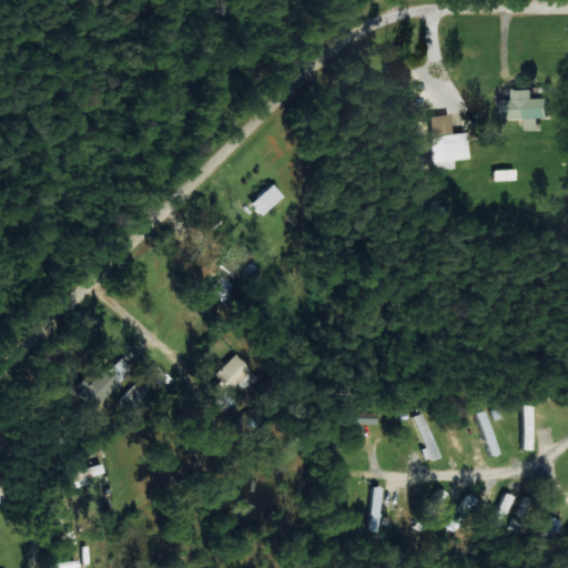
[(505,119),(528,118),(528,130),(541,129),(541,118),(551,118),(551,98),(536,98),(535,90),(516,90),(516,99),(505,99),(505,119)]
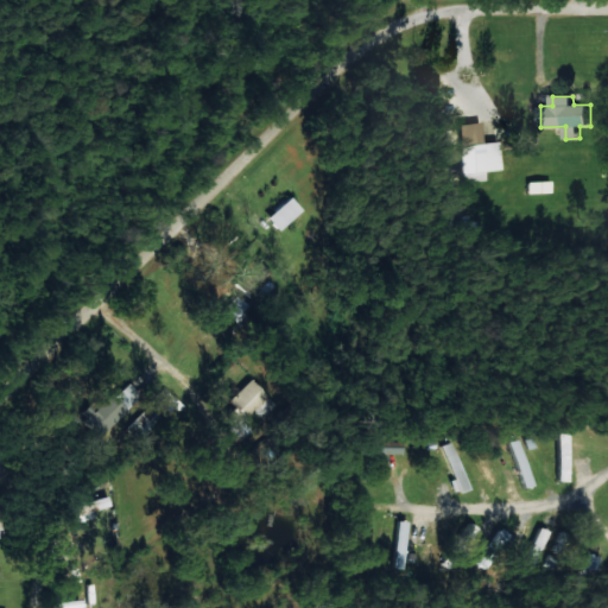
[(498,141),(482,144),(481,122),(458,125),(464,182),(487,179),(486,171),(500,170),(498,141)]
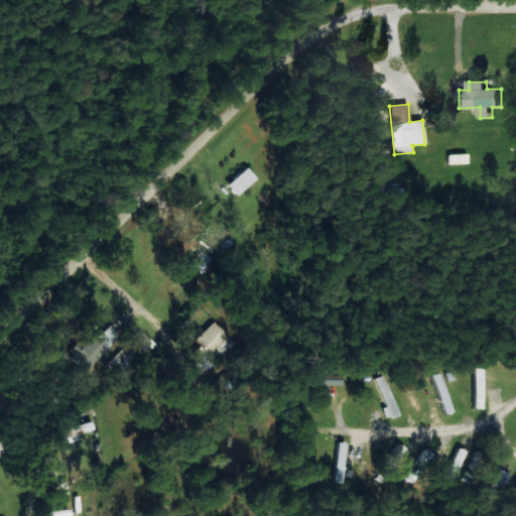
[(467,163),(467,154),(444,154),(445,164),(467,163)]
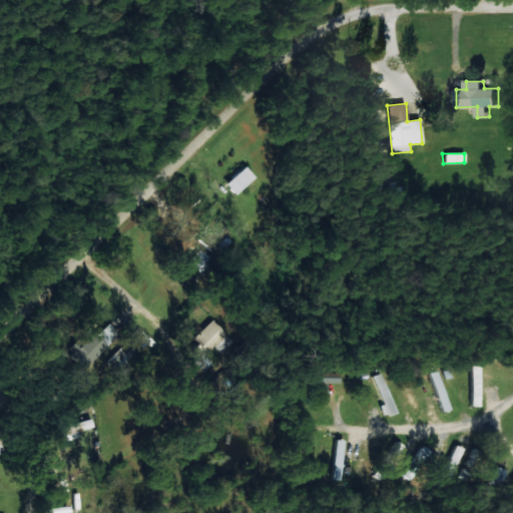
[(234,195),(254,177),(244,165),(223,182),(234,195)]
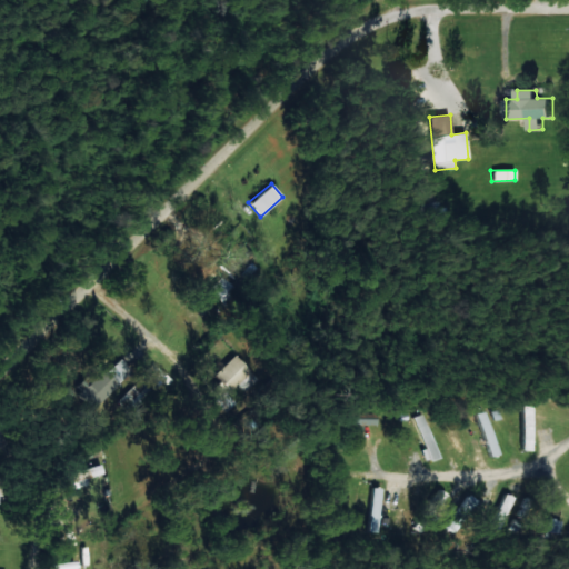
[(253,257),(238,242),(217,265),(232,279),(253,257)]
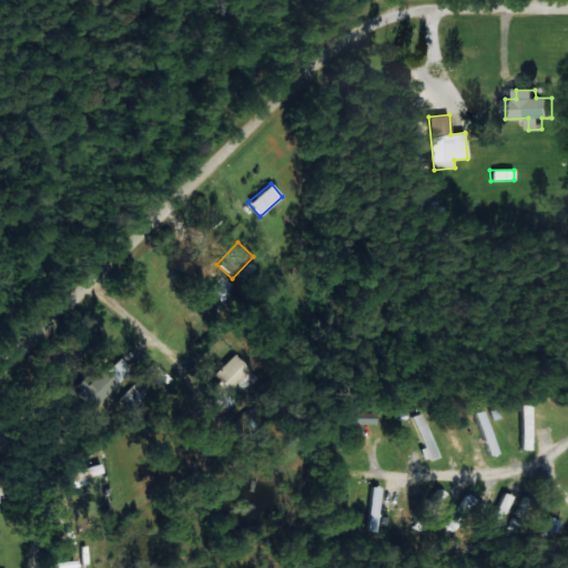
[(206,290),(220,302),(233,287),(220,275),(206,290)]
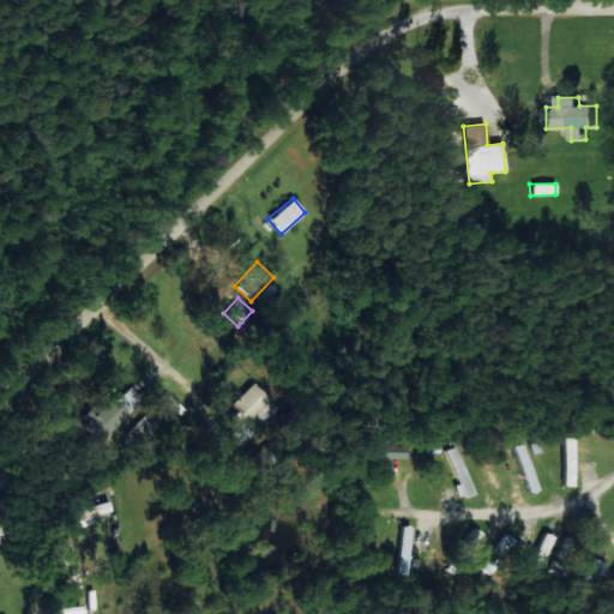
[(92,404),(79,417),(100,439),(142,399),(127,384),(100,411),(92,404)]
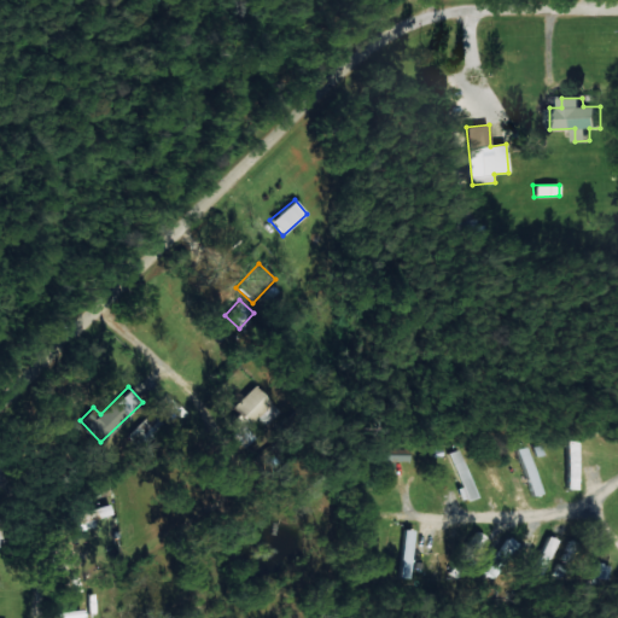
[(248,426),(258,417),(266,424),(280,412),(260,386),(222,418),(246,447),(256,437),(248,426)]
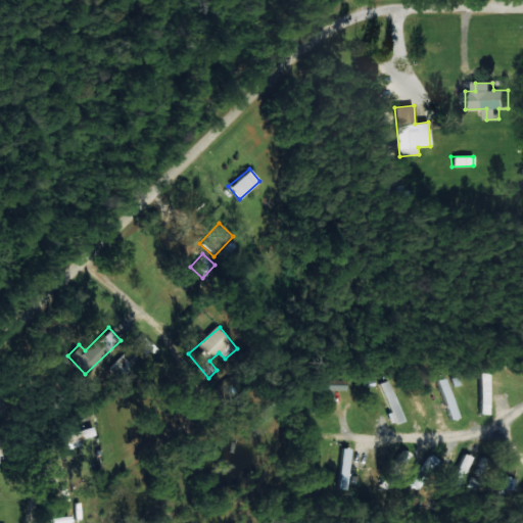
[(489,413),(491,372),(482,372),(480,413),(489,413)]
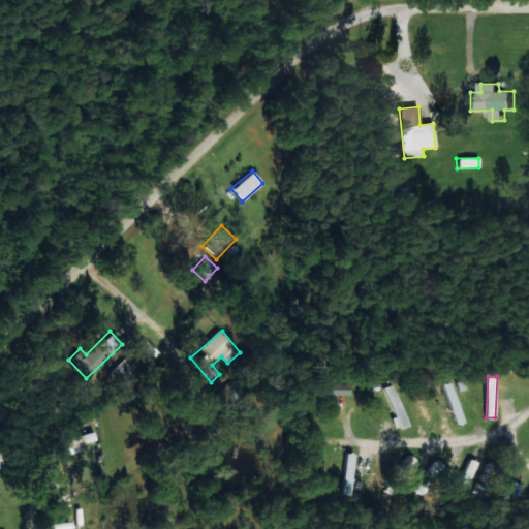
[(452,424),(462,423),(457,381),(446,383),(452,424)]
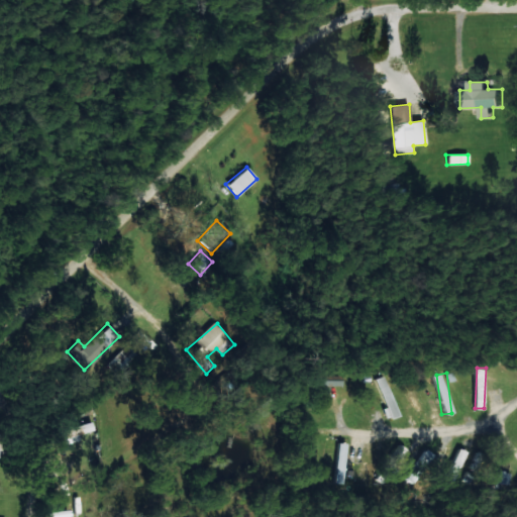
[(341,374),(319,375),(319,386),(342,385),(341,374)]
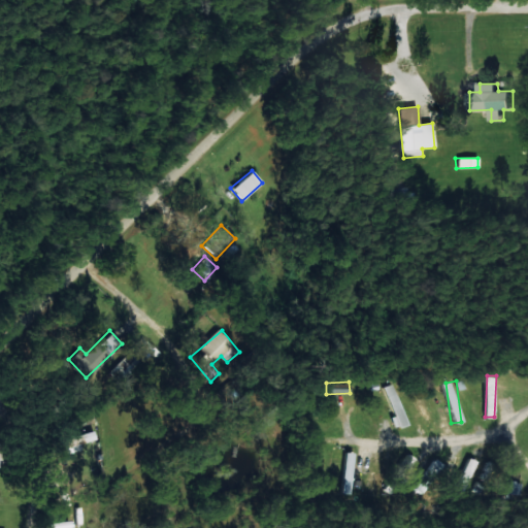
[(405,425),(396,383),(384,386),(391,416),(391,417),(394,427),(405,425)]
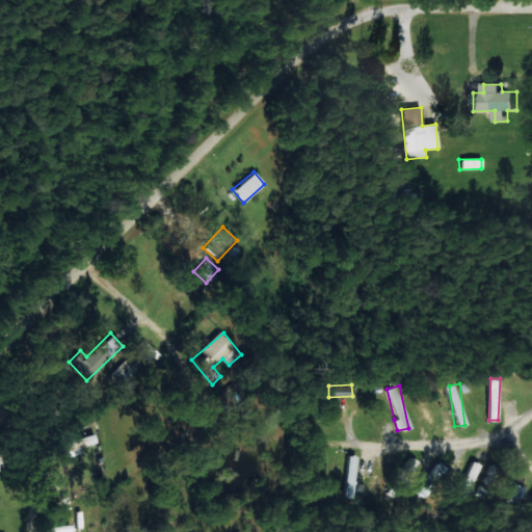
[(439,431),(428,391),(418,394),(428,434),(439,431)]
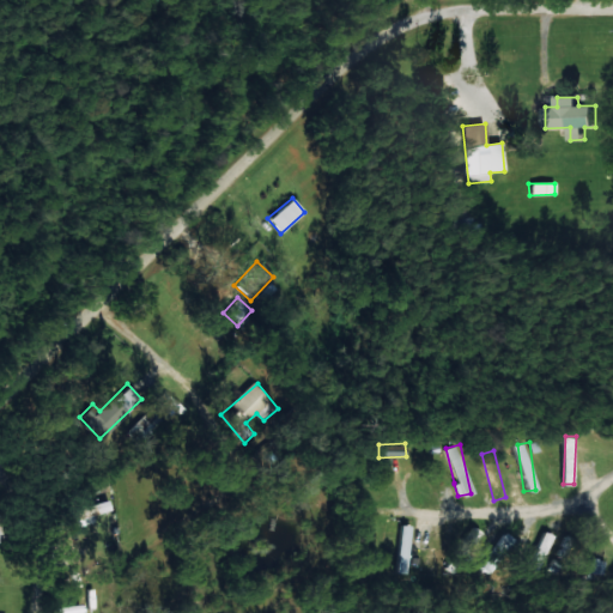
[(110,509),(108,499),(78,509),(80,519),(110,509)]
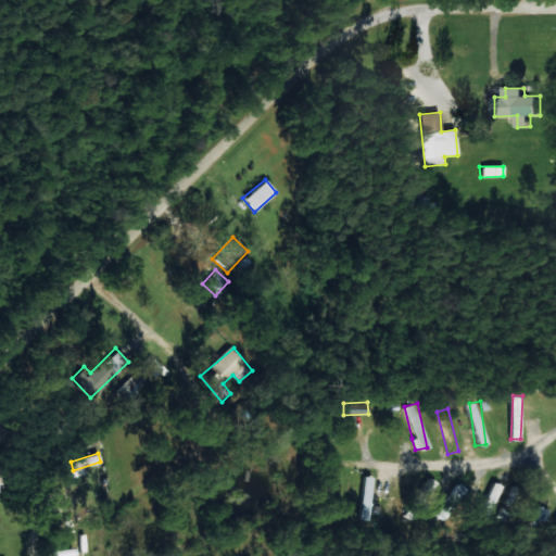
[(0,488),(10,479),(0,469),(0,488)]
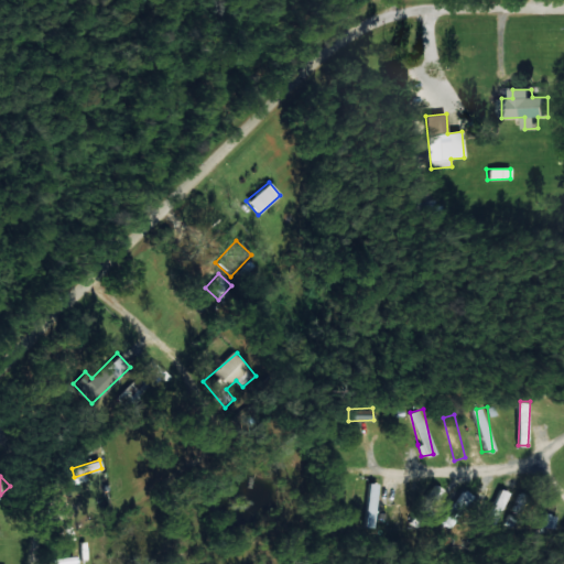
[(377,483),(366,481),(365,527),(375,527),(377,483)]
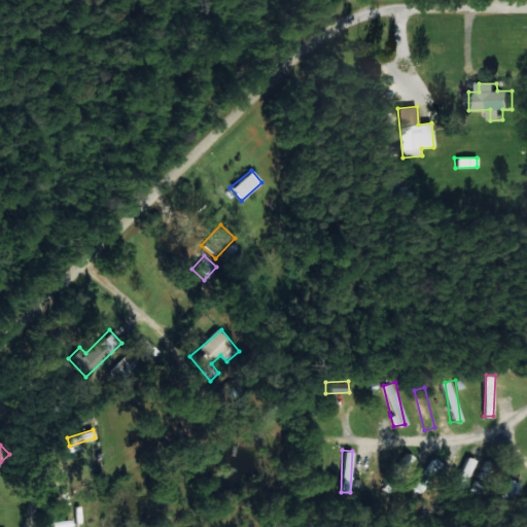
[(452,488),(461,492),(476,460),(466,456),(452,488)]
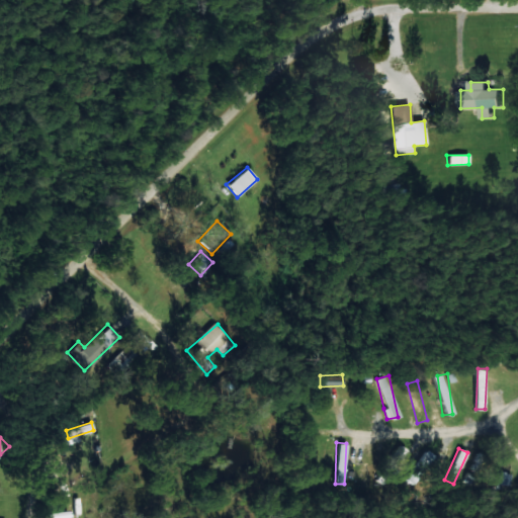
[(406,477),(414,484),(435,456),(427,449),(406,477)]
